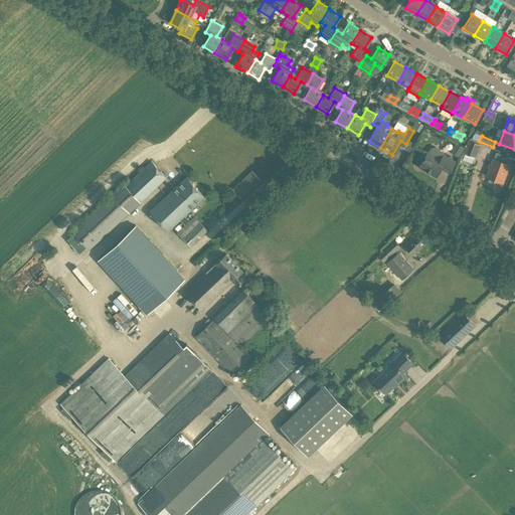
[(476,157),(481,144),(469,140),(464,153),(476,157)]
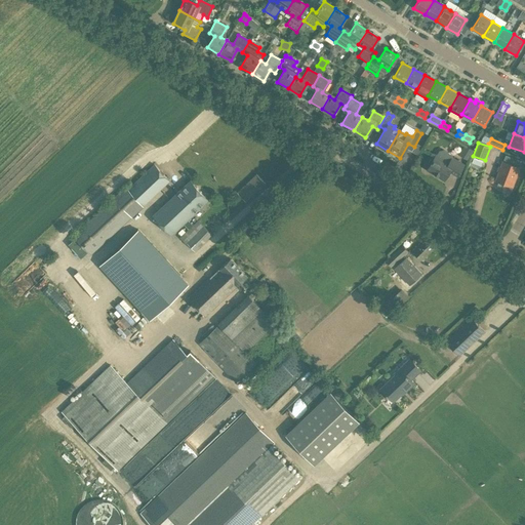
[(468,160),(474,150),(465,145),(458,155),(468,160)]
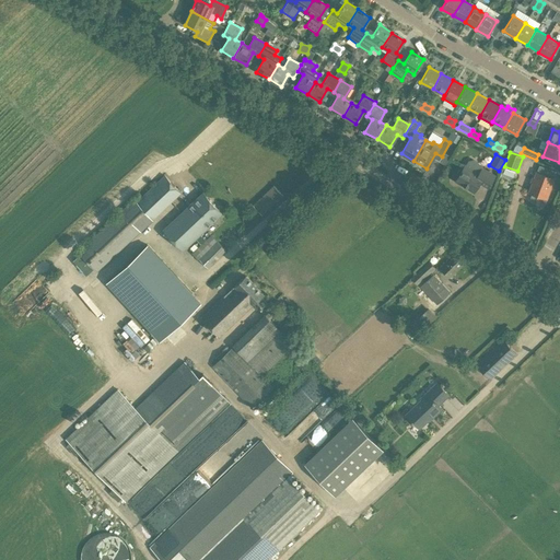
[(482,167),(482,165),(473,160),(468,161),(466,165),(465,164),(462,170),(461,170),(458,170),(456,173),(457,174),(458,175),(455,181),(474,191),(479,182),(488,187),(496,175),(482,167)]
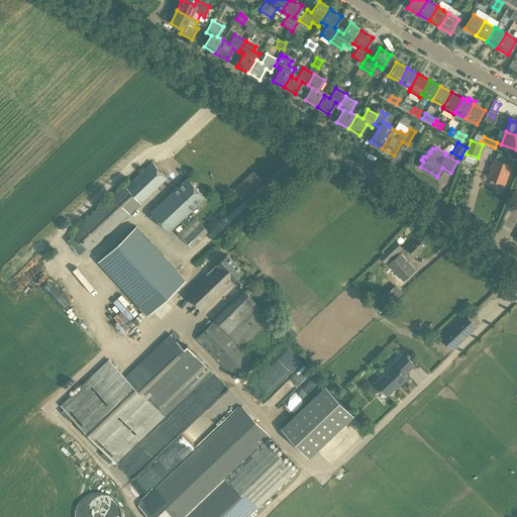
[(511,160),(498,153),(495,161),(488,179),(496,182),(495,185),(503,188),(511,166),(509,166),(511,160)]
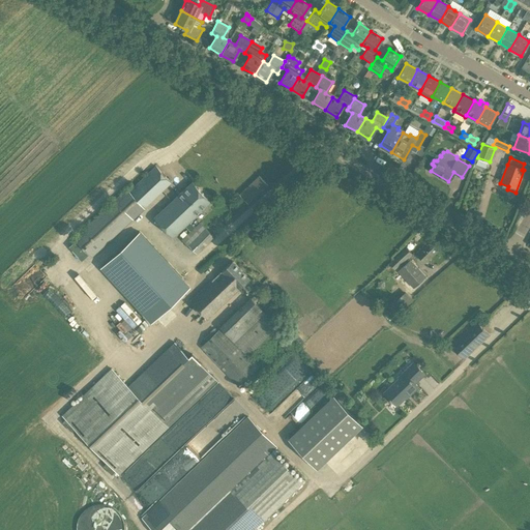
[(91,257),(172,182),(156,166),(129,190),(126,188),(74,237),(91,257)]
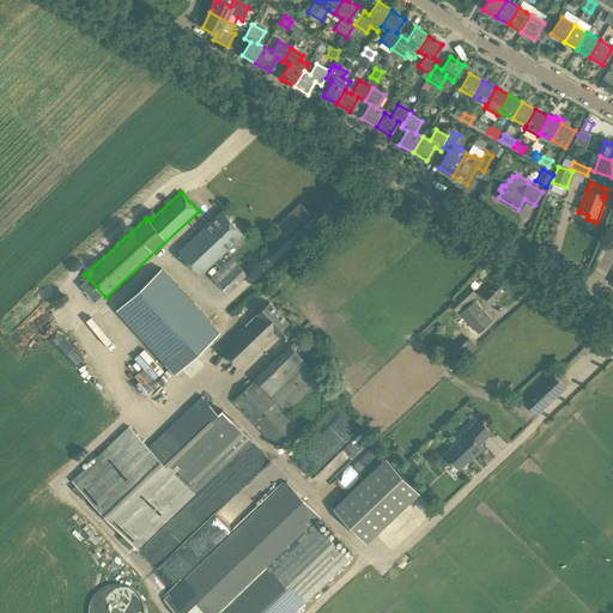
[(285,236),(309,214),(299,205),(277,226),(285,236)]
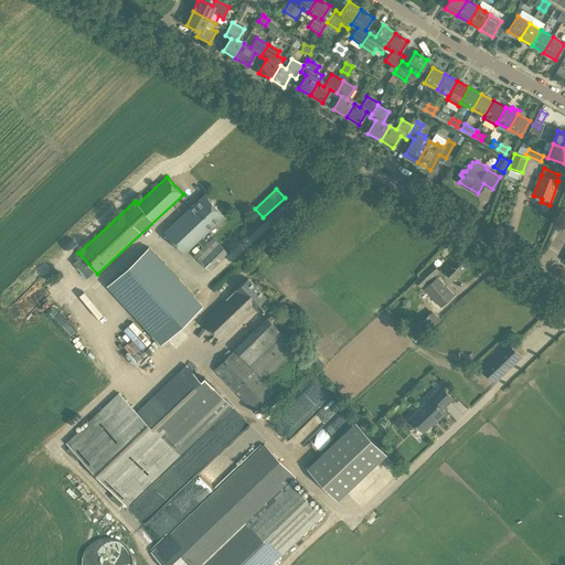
[(185,253),(225,215),(204,193),(164,232),(185,253)]
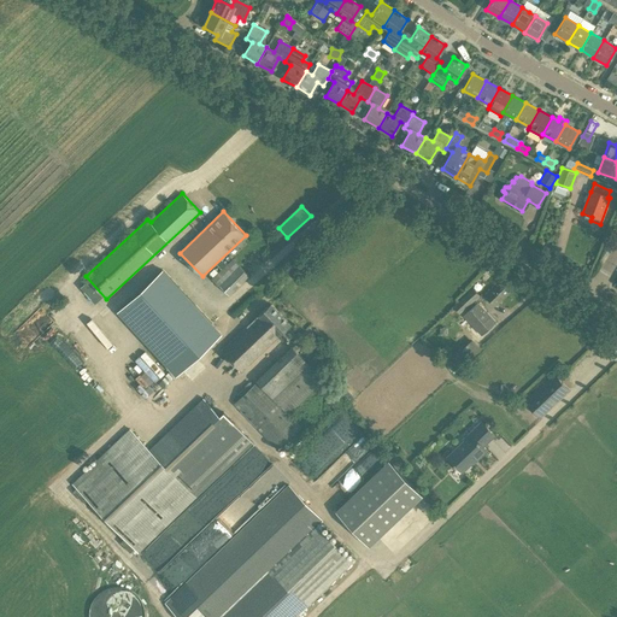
[(212,281),(219,288),(239,268),(231,260),(212,281)]
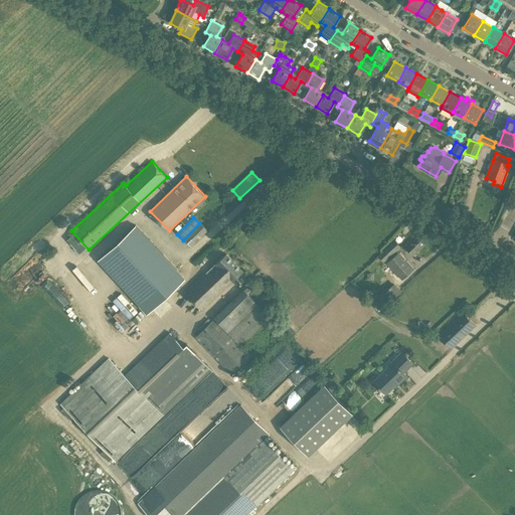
[(183,240),(191,248),(207,231),(199,223),(183,240)]
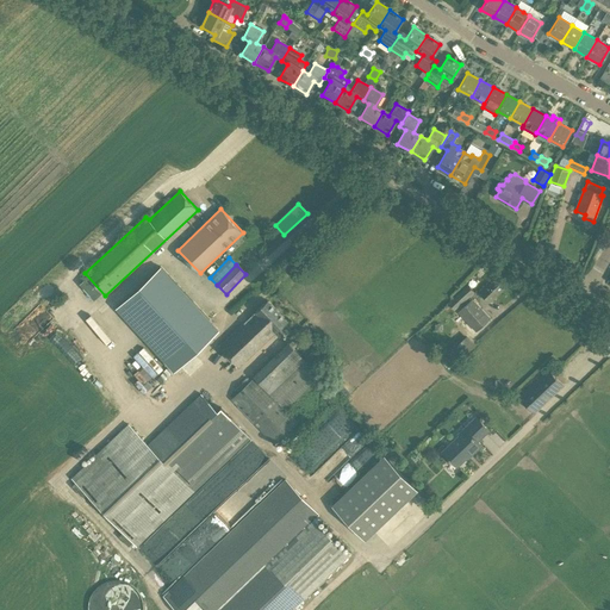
[(163,360),(207,319),(160,266),(114,306),(163,360)]
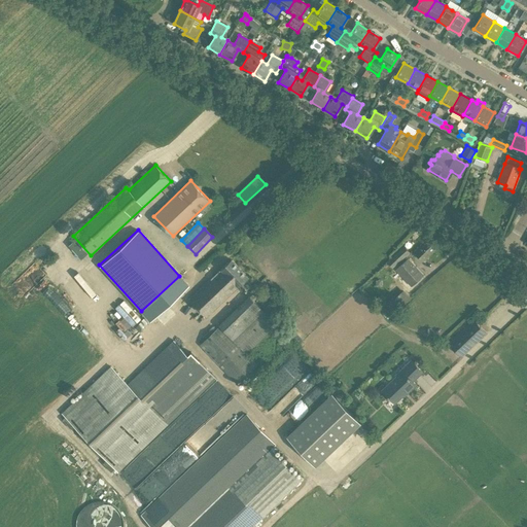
[(423,261),(437,246),(428,237),(414,252),(423,261)]
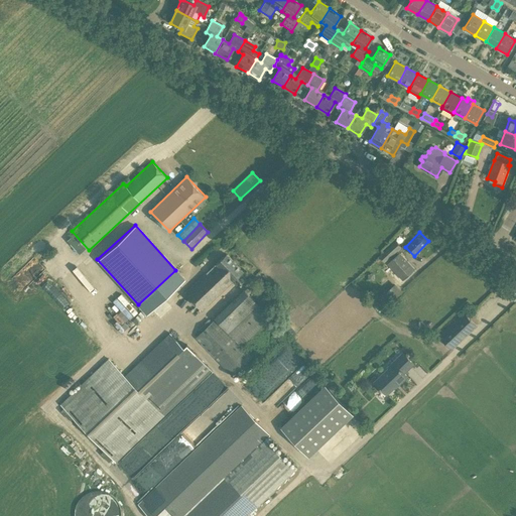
[(388,258),(400,247),(395,241),(384,253),(388,258)]
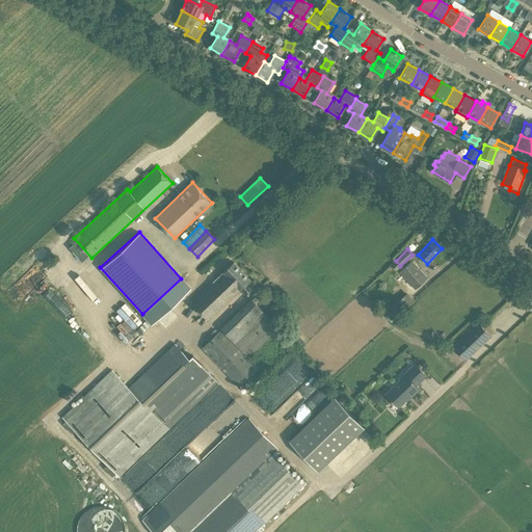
[(415,289),(428,277),(411,260),(399,272),(415,289)]
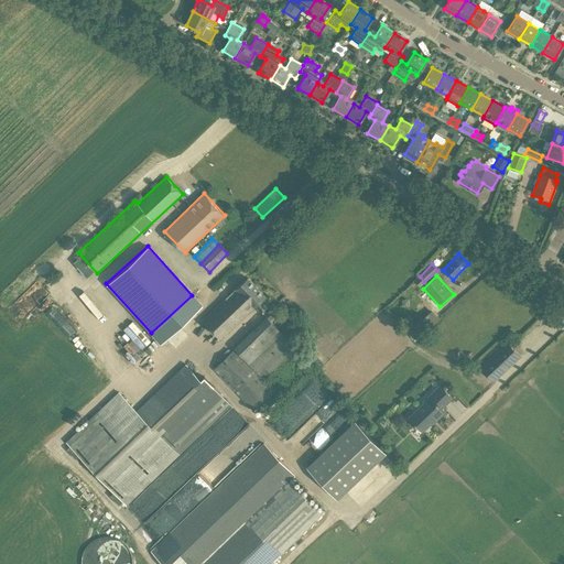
[(220,339),(264,297),(247,278),(203,321),(220,339)]
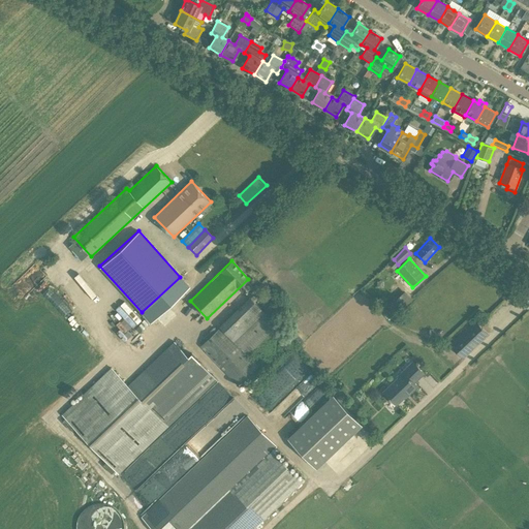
[(34,296),(51,284),(47,279),(31,291),(34,296)]
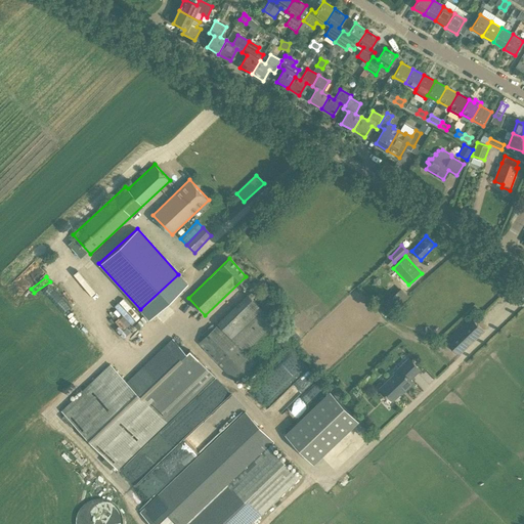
[(274,323),(261,308),(251,299),(253,297),(250,294),(198,344),(234,383),(255,363),(244,352),(274,323)]
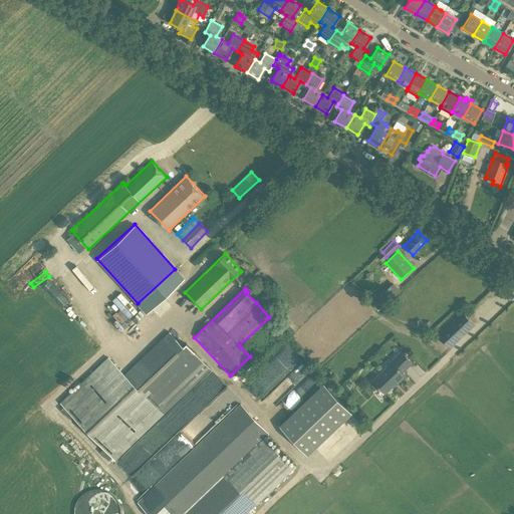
[(378,310),(389,300),(380,291),(369,301),(378,310)]
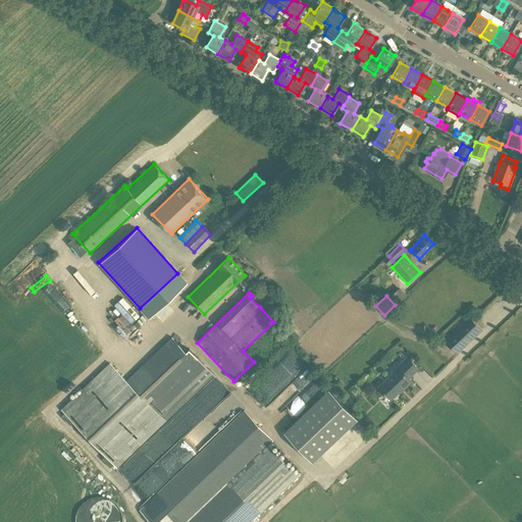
[(115,305),(122,312),(115,319),(124,329),(140,313),(122,297),(115,305)]
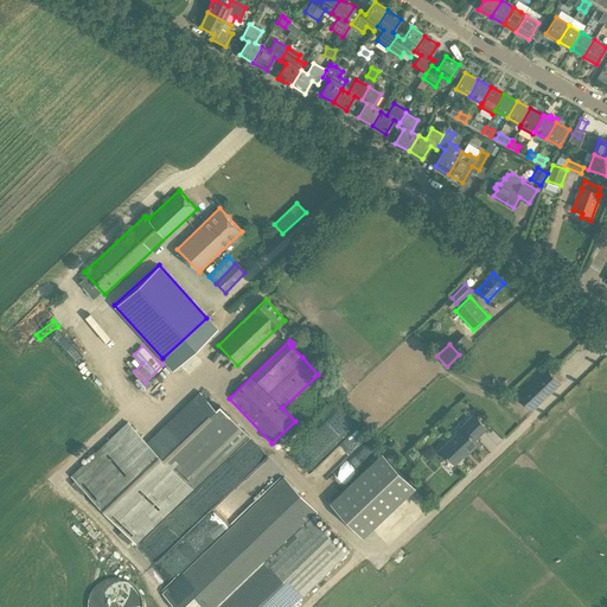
[(195,350),(148,391),(159,403),(205,362),(195,350)]
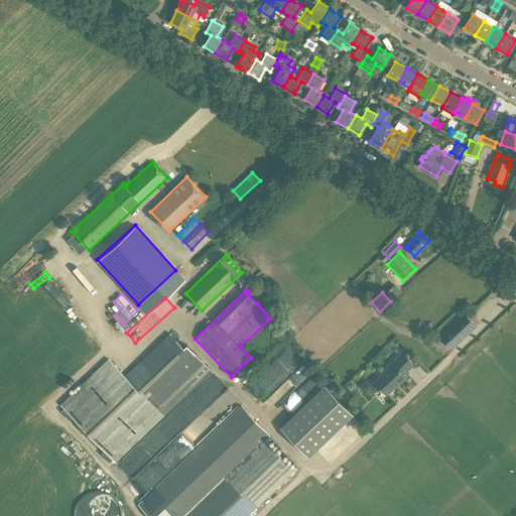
[(452,350),(476,328),(464,313),(438,337),(452,350)]
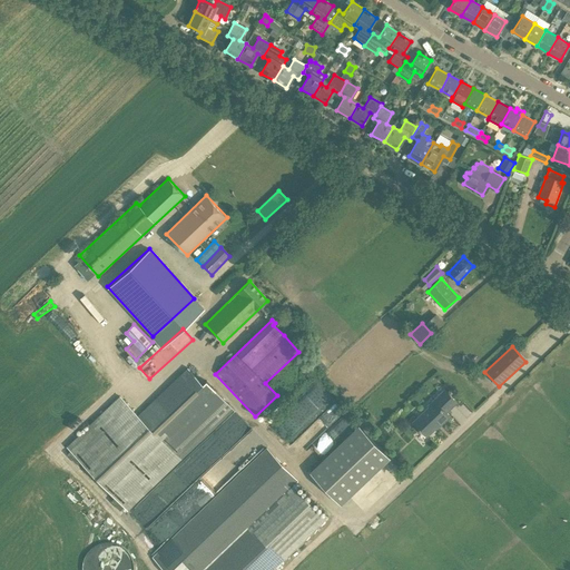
[(129,510),(235,410),(207,381),(204,385),(188,369),(139,415),(120,395),(67,445),(129,510)]
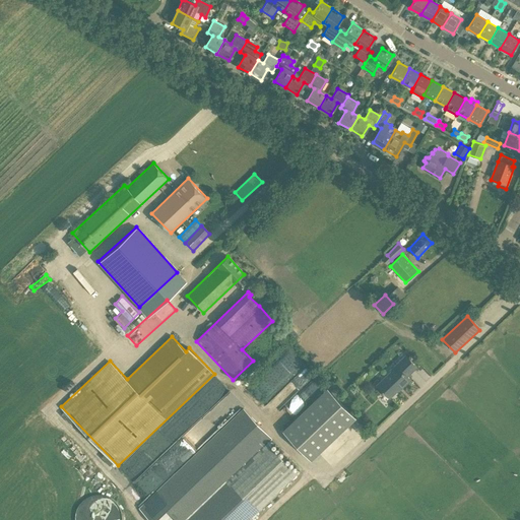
[(402,388),(410,379),(407,376),(416,367),(406,355),(388,372),(389,373),(377,384),(383,390),(382,391),(384,393),(385,392),(390,397),(401,387),(402,388)]
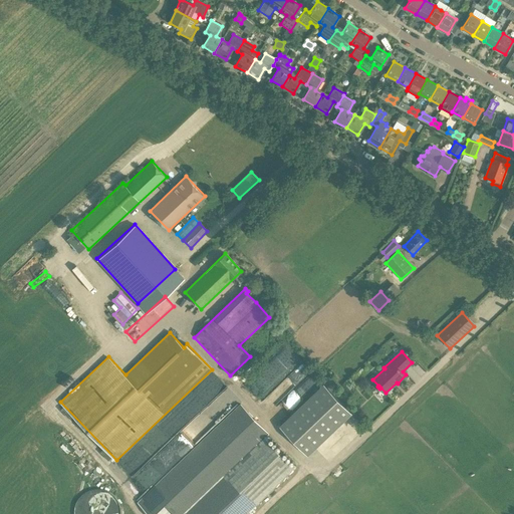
[(308,455),(351,413),(323,383),(280,426),(308,455)]
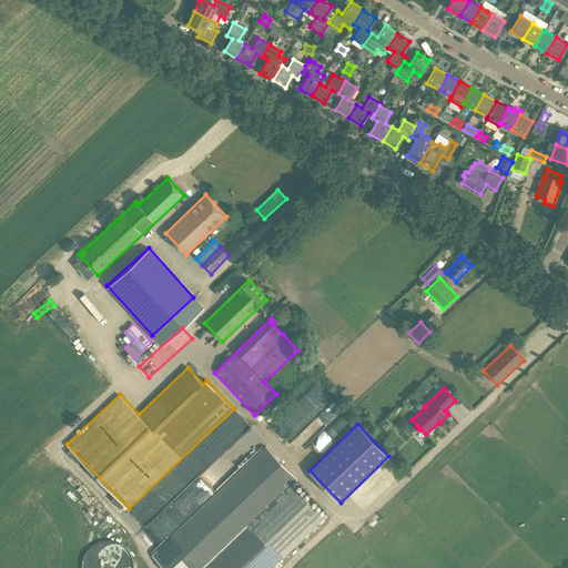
[(271,567),(324,517),(293,484),(297,479),(266,446),(158,550),(173,567),(271,567)]
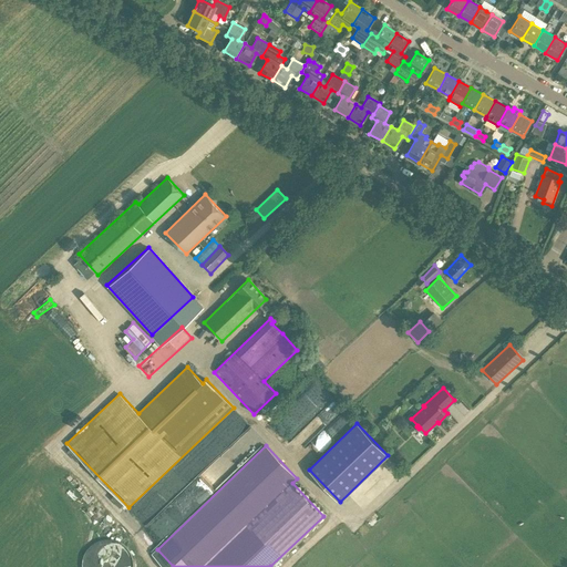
[(99,549),(91,550),(94,563),(98,563),(102,566),(101,566),(124,566),(126,566),(131,563),(122,562),(120,553),(120,554),(119,546),(113,540),(109,540),(98,543),(99,549)]
